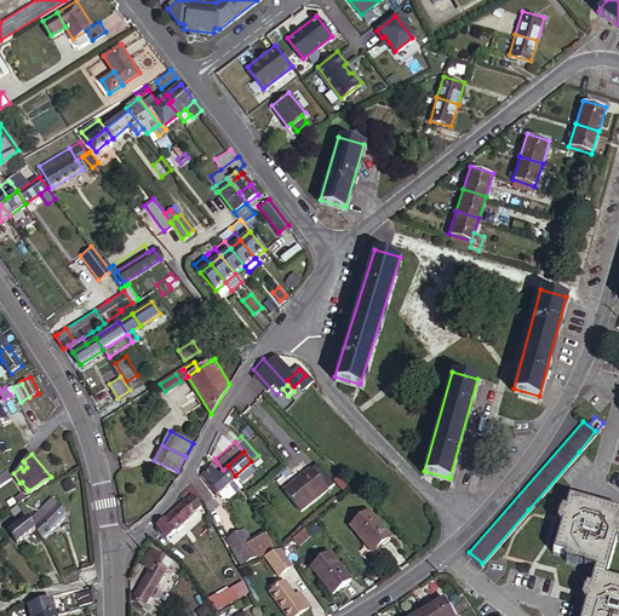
[(223,470),(217,462),(212,465),(219,475),(223,470)]
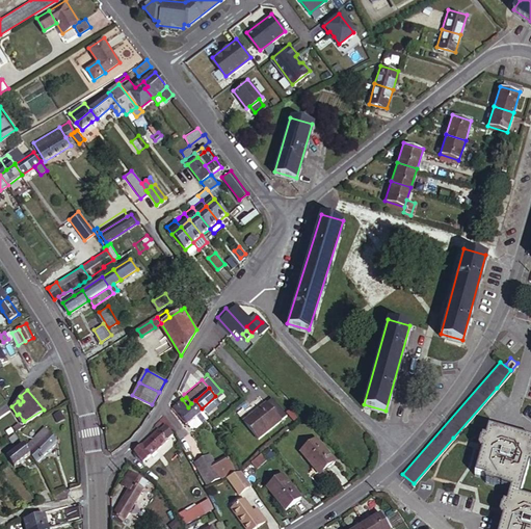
[(271,397),(254,411),(243,419),(259,438),(287,415),(271,397)]
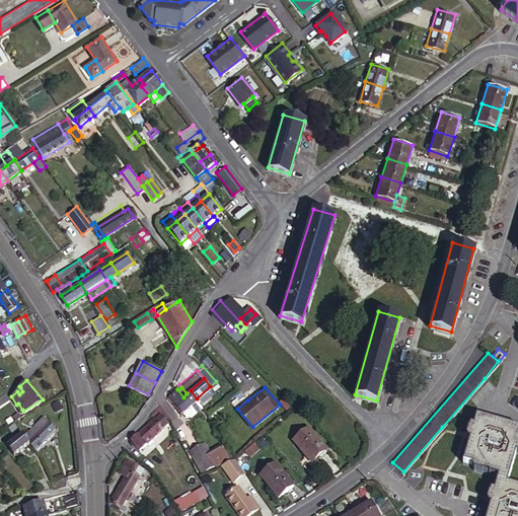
[(202,406),(197,398),(191,390),(187,393),(183,397),(177,389),(175,388),(170,393),(167,395),(182,412),(186,415),(191,416),(202,406)]
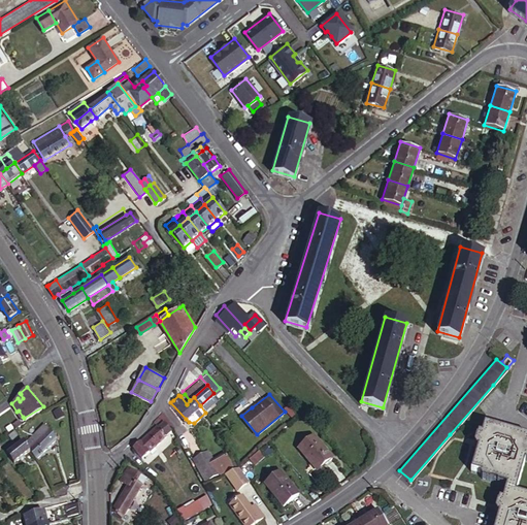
[(166,422),(167,421),(161,409),(159,413),(157,415),(163,421),(163,420),(166,422)]
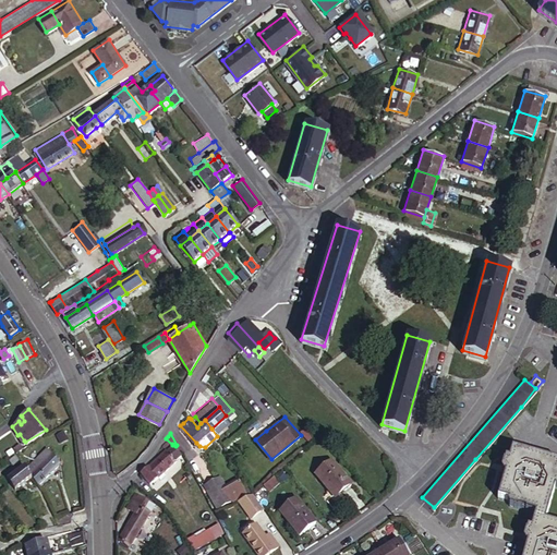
[(167,449),(172,445),(166,438),(164,441),(161,443),(166,448),(167,449)]
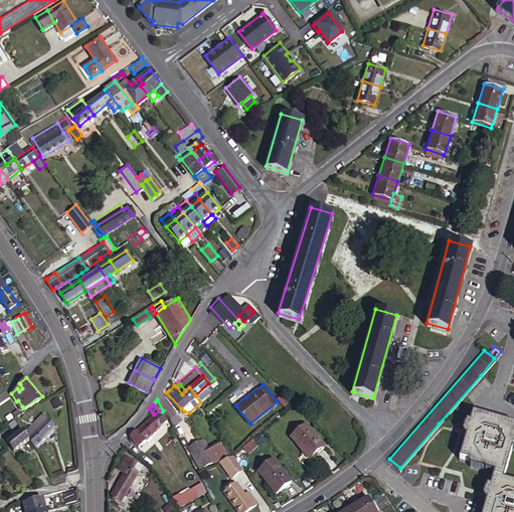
[(12,413),(15,417),(21,412),(18,408),(12,413)]
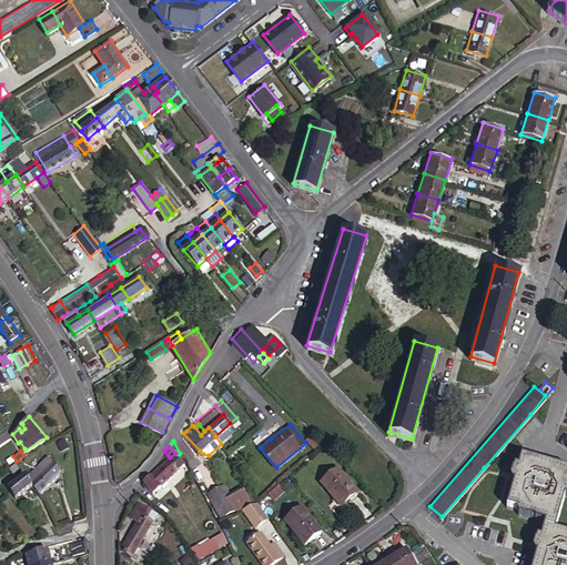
[(179,466),(184,461),(175,452),(175,453),(170,457),(179,466)]
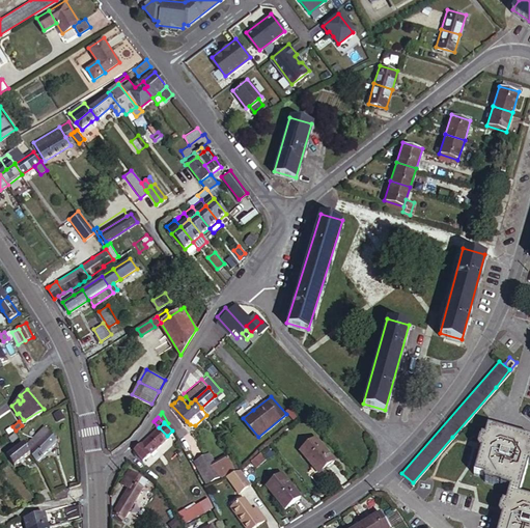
[(529,436),(486,424),(483,435),(485,435),(481,447),(480,447),(473,472),(482,475),(484,479),(493,482),(494,481),(499,482),(499,484),(507,487),(506,490),(518,494),(528,461),(526,460),(529,448),(529,436)]
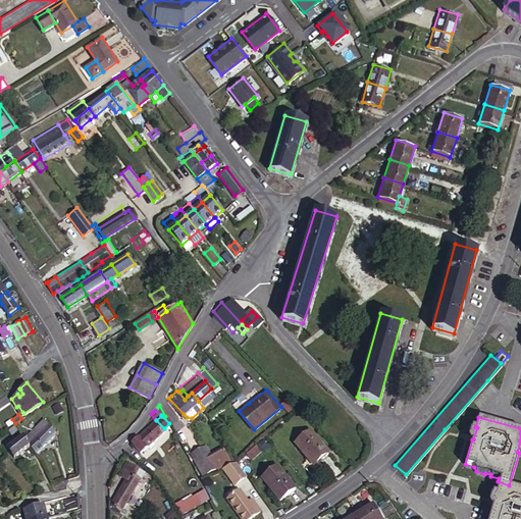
[(36,452),(57,433),(57,432),(45,418),(23,437),(31,445),(36,452)]
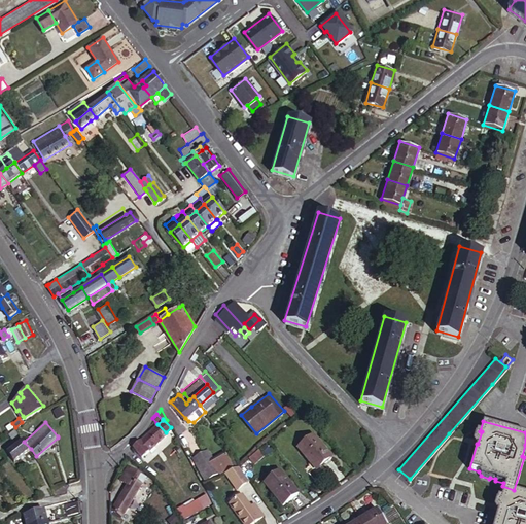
[(156,439),(156,441),(166,432),(158,424),(156,423),(149,430),(156,439)]
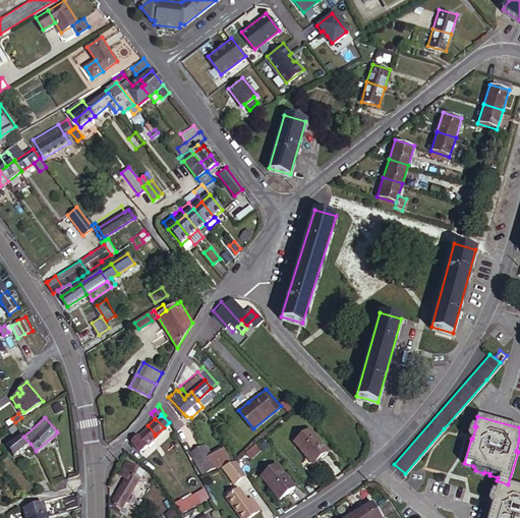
[(16,427),(13,421),(6,424),(10,430),(16,427)]
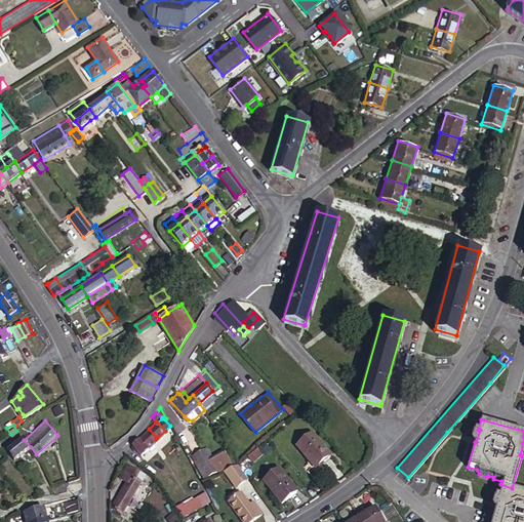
[(148,446),(156,439),(156,437),(149,429),(139,437),(148,446)]
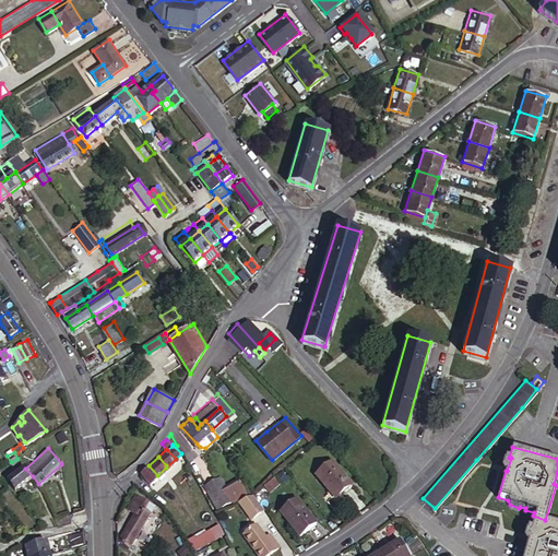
[(335,494),(352,482),(333,458),(317,470),(335,494)]
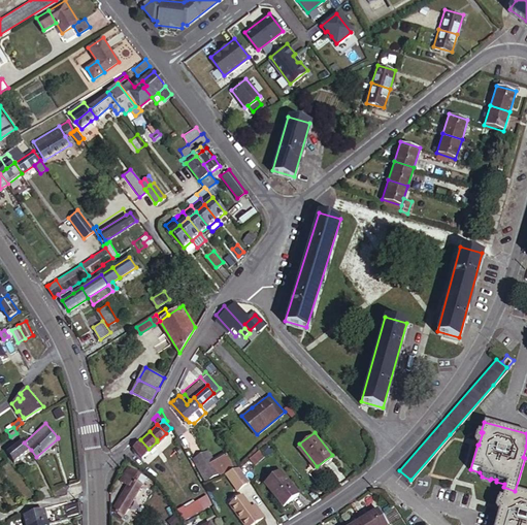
[(142,455),(149,449),(140,439),(133,445),(142,455)]
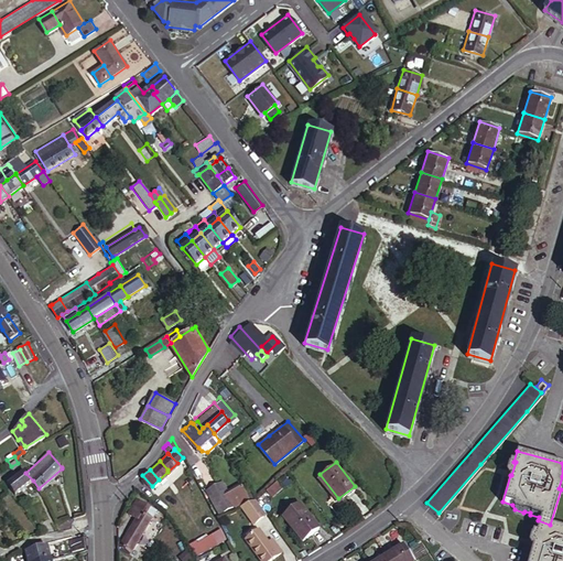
[(25,473),(25,471),(18,477),(8,484),(15,494),(33,481),(25,473)]
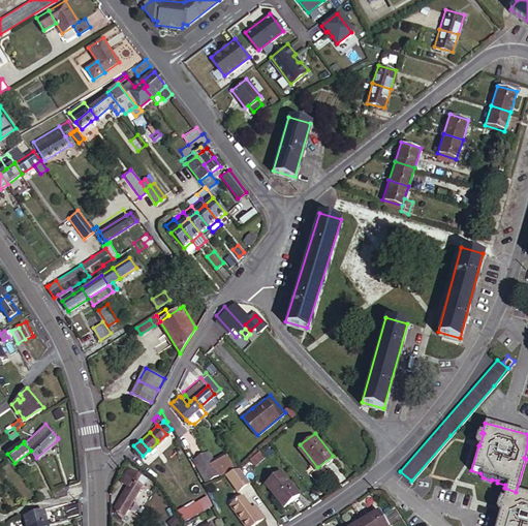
[(7,454),(17,447),(12,442),(4,450),(7,454)]
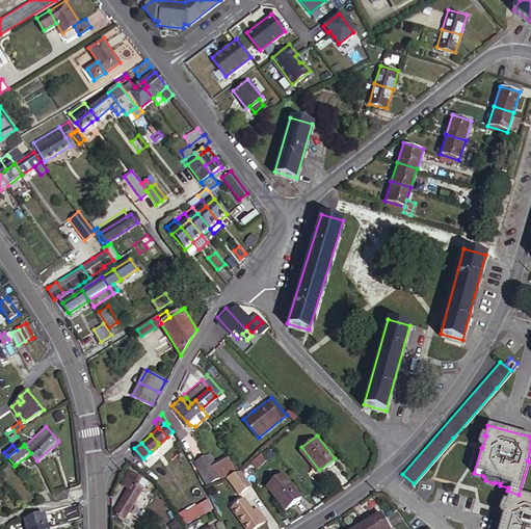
[(250,458),(256,465),(265,455),(260,450),(250,458)]
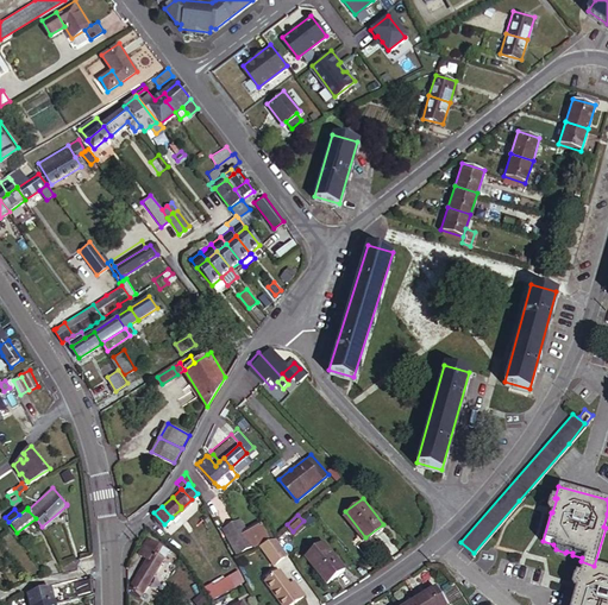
[(242,528),(234,517),(224,523),(238,549),(250,542),(265,534),(256,520),(242,528)]
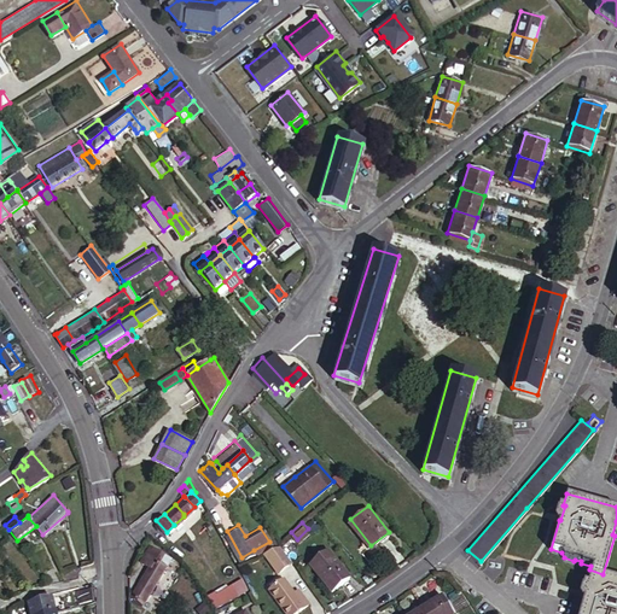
[(152,584),(143,601),(144,602),(172,553),(151,542),(141,559),(147,562),(140,577),(152,584)]
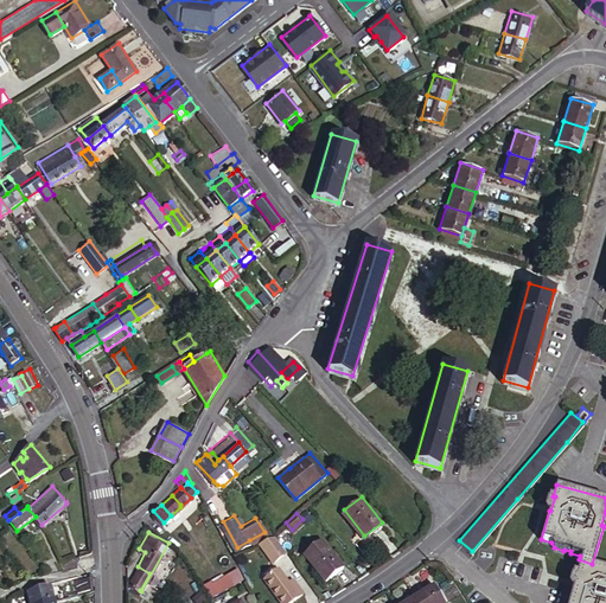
[(287,549),(275,532),(260,539),(273,558),(287,549)]
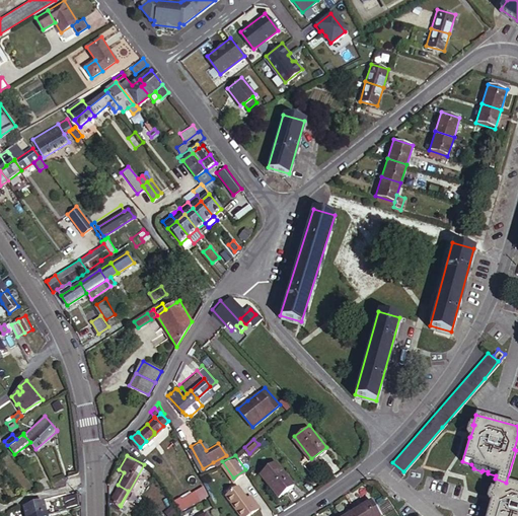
[(278,494),(292,482),(275,459),(260,471),(278,494)]
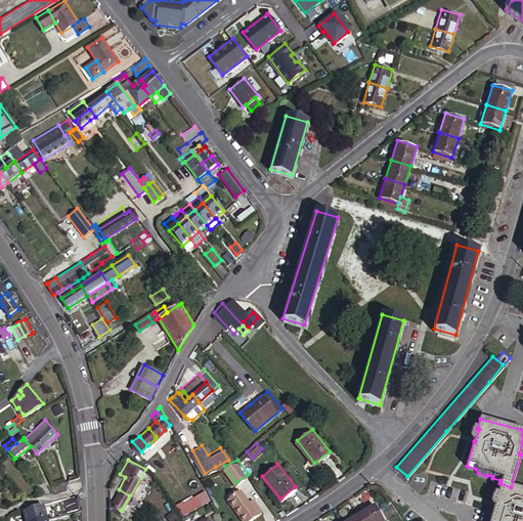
[(522,520),(522,490),(511,487),(499,483),(496,493),(498,494),(495,507),(492,506),(488,520),(522,520)]
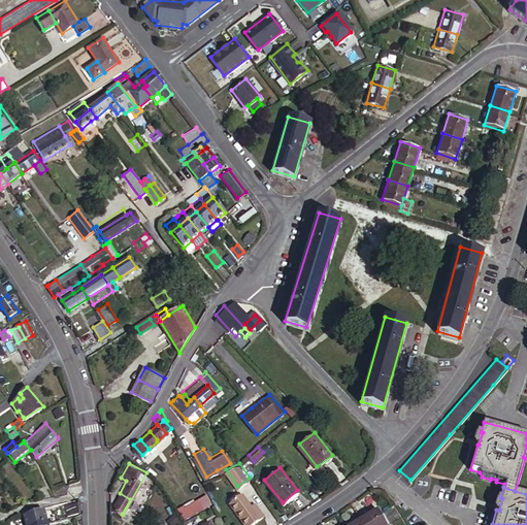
[(241,492),(228,500),(243,524),(244,524),(261,515),(256,506),(252,509),(250,504),(241,492)]
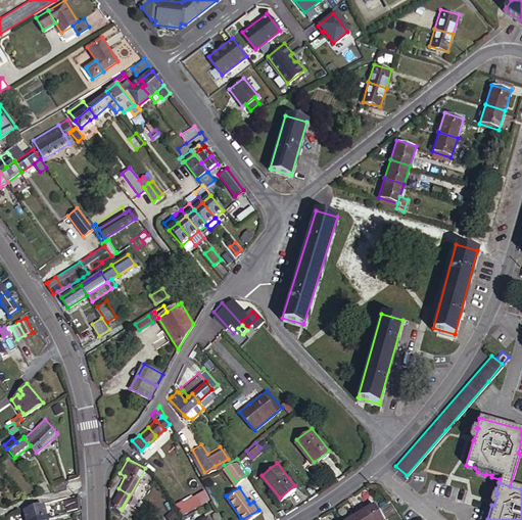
[(111,503),(121,509),(129,494),(119,488),(111,502),(111,503)]
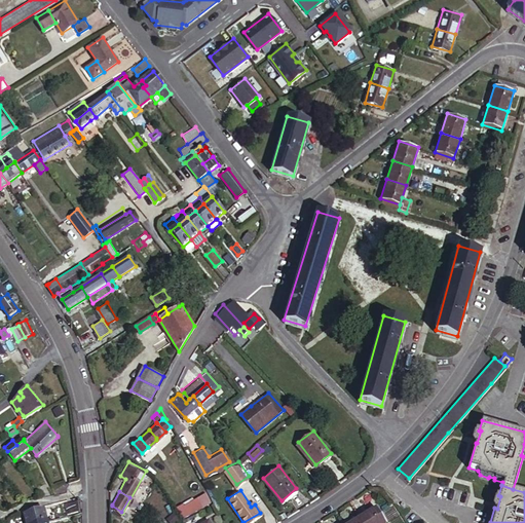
[(175,507),(180,517),(211,501),(205,491),(175,507)]
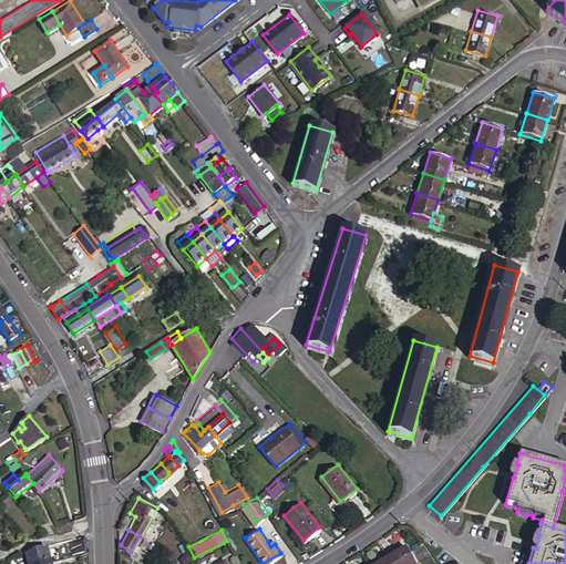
[(71,553),(83,551),(80,539),(69,542),(71,553)]
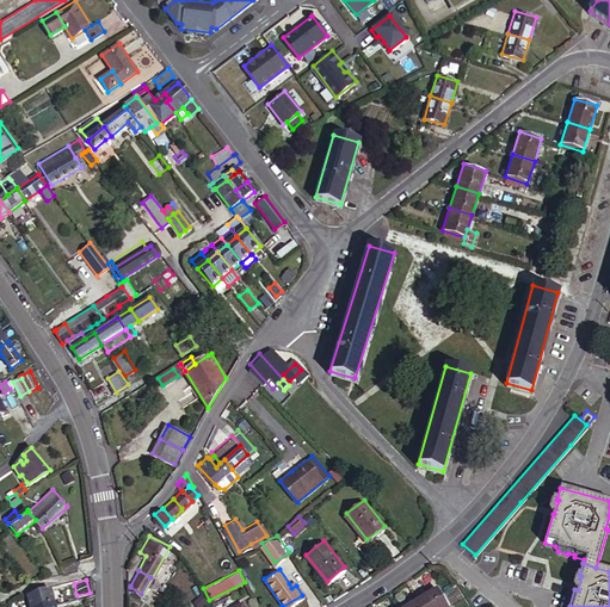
[(448,606),(436,587),(419,598),(424,606),(448,606)]
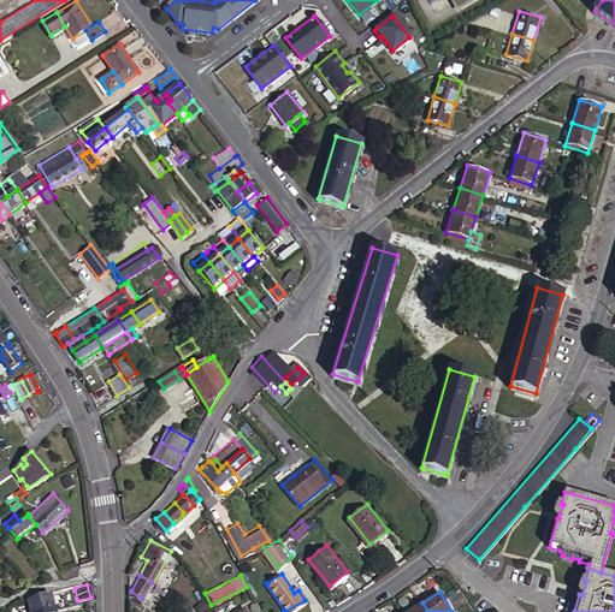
[(51,593),(27,599),(28,611),(30,611),(54,606),(51,593)]
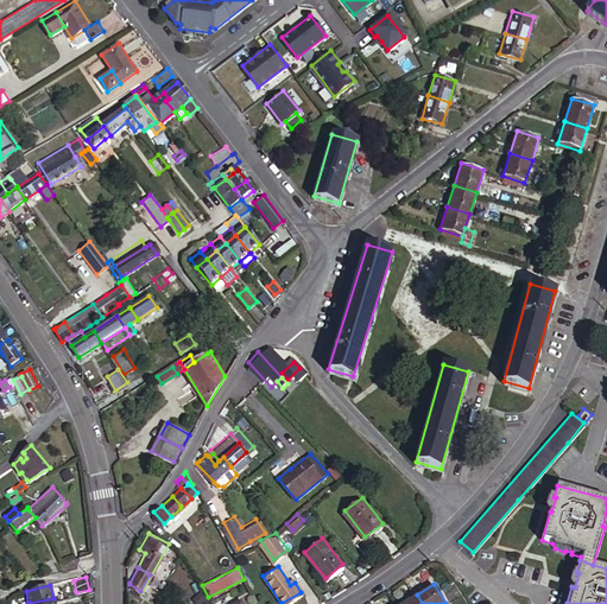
[(27,603),(26,591),(21,592),(23,596),(6,599),(6,603),(27,603)]
